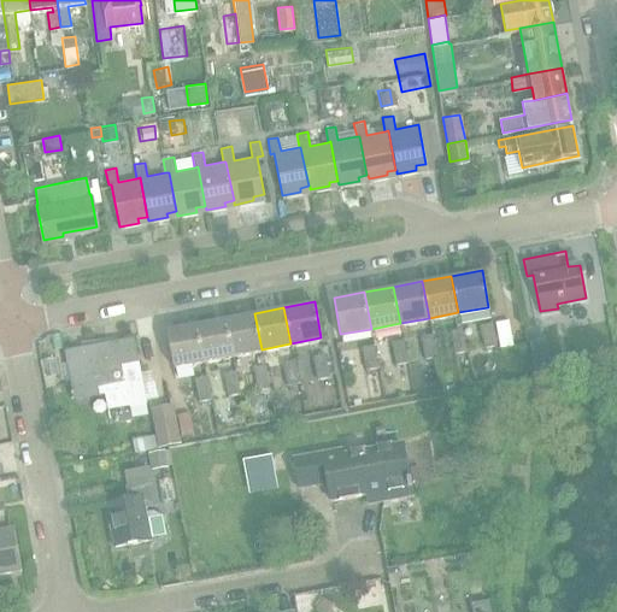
[(233,354),(262,349),(254,313),(225,318),(233,354)]
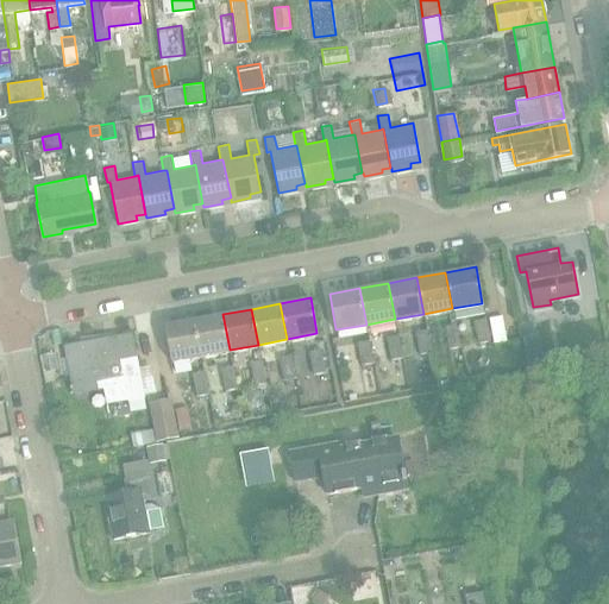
[(506,339),(501,313),(489,315),(494,341),(506,339)]
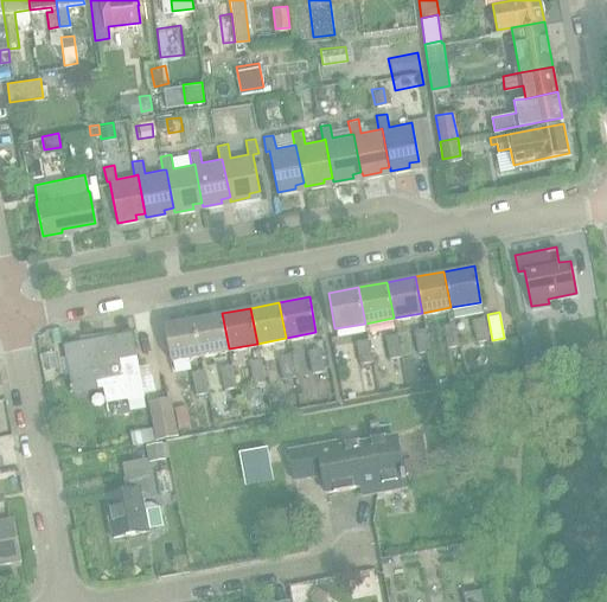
[(200,354),(229,348),(222,313),(193,319),(200,354)]
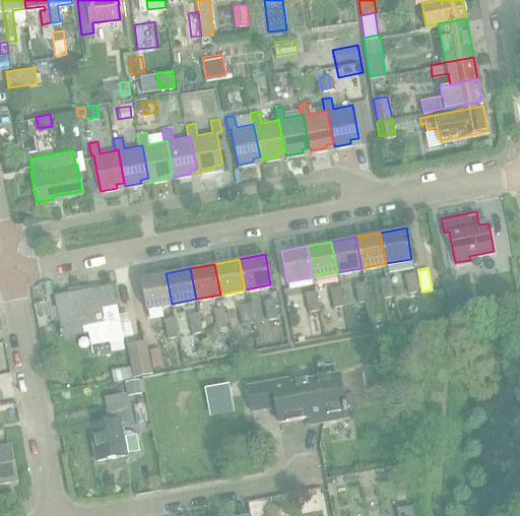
[(417,289),(413,270),(404,272),(408,292),(417,289)]
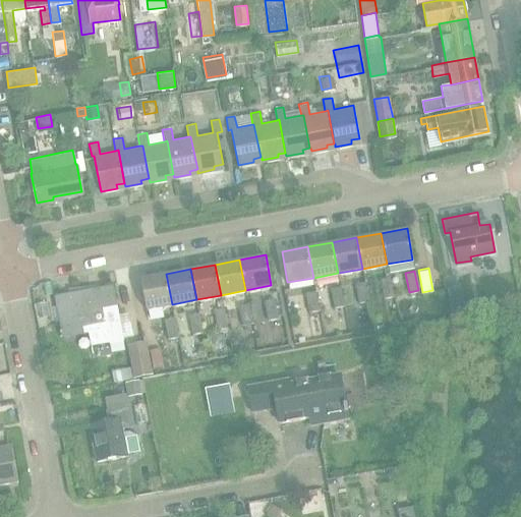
[(147,308),(172,304),(166,274),(140,278),(147,308)]
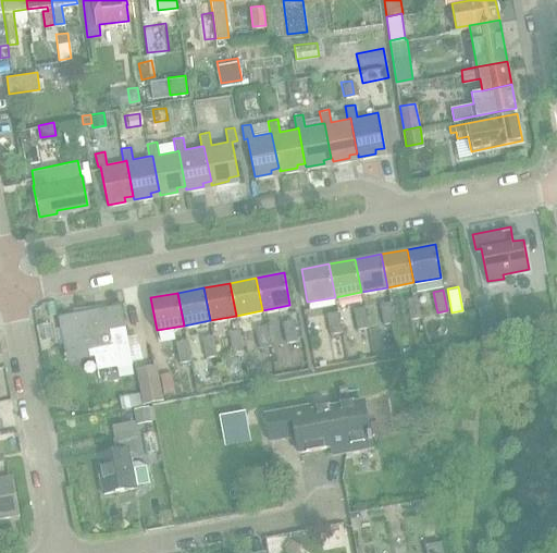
[(420,316),(417,295),(406,297),(409,318),(420,316)]
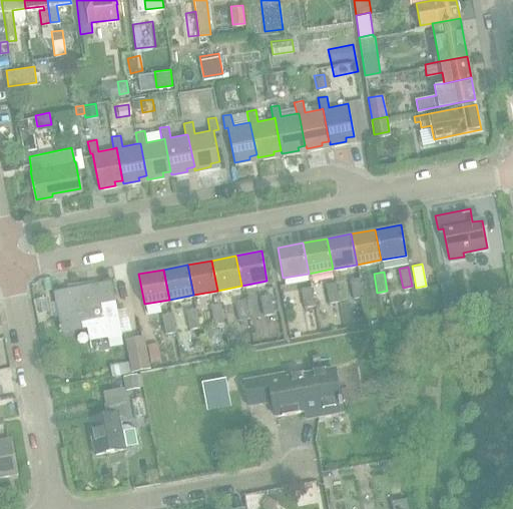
[(363,296),(359,276),(349,278),(353,297),(363,296)]
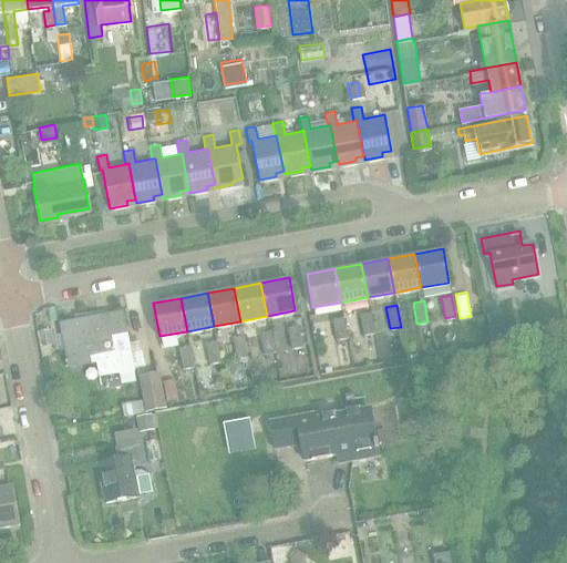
[(134,368),(127,331),(123,309),(107,311),(59,320),(68,366),(96,359),(100,375),(134,368)]
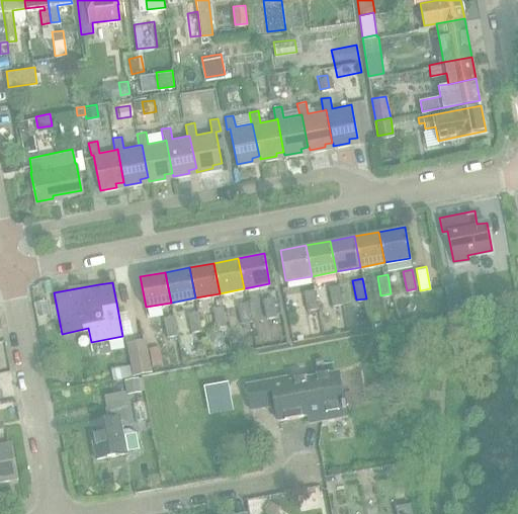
[(341,303),(337,283),(328,285),(332,305),(341,303)]
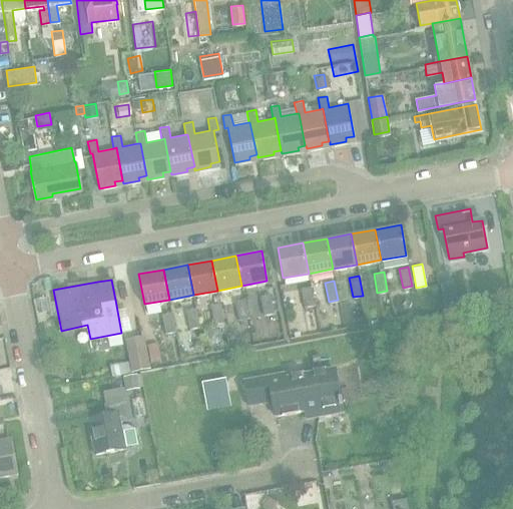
[(452,281),(440,283),(442,295),(454,292),(452,281)]
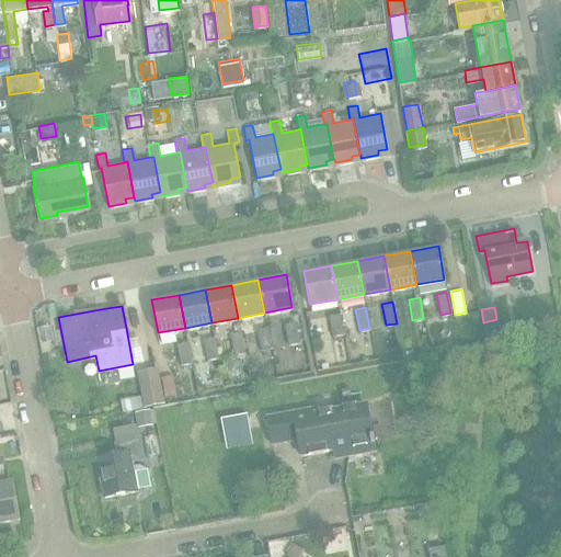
[(343,332),(340,313),(329,315),(332,334),(343,332)]
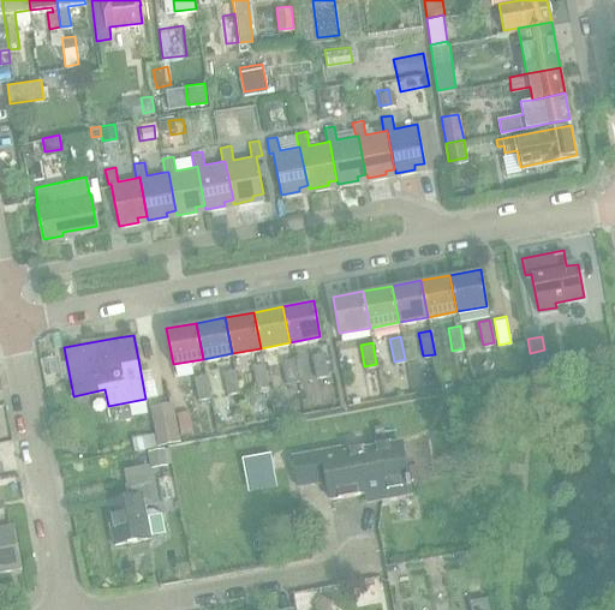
[(328,374),(323,351),(311,353),(316,376),(328,374)]
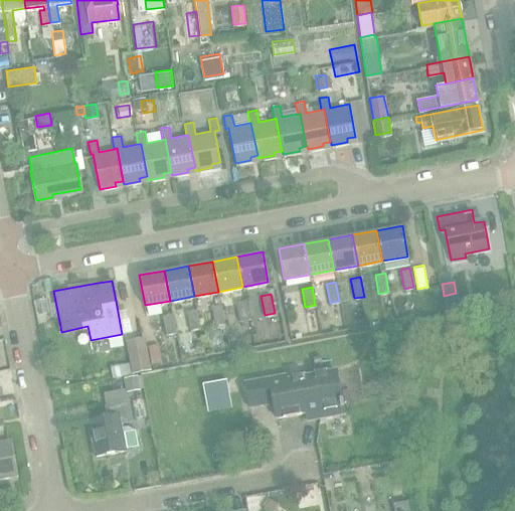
[(249,318),(245,299),(235,301),(239,320),(249,318)]
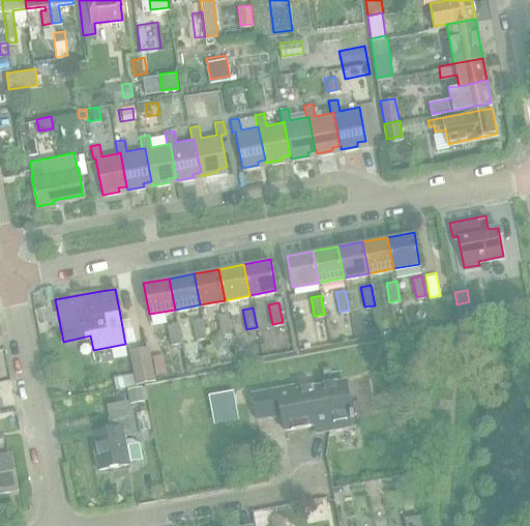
[(231,332),(227,313),(216,315),(221,334),(231,332)]
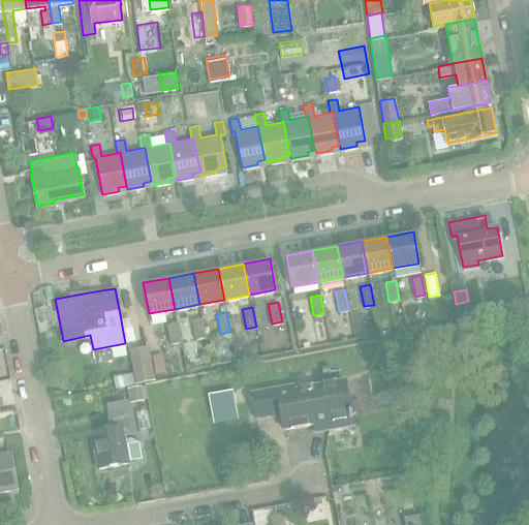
[(201,316),(191,318),(195,338),(206,336),(201,316)]
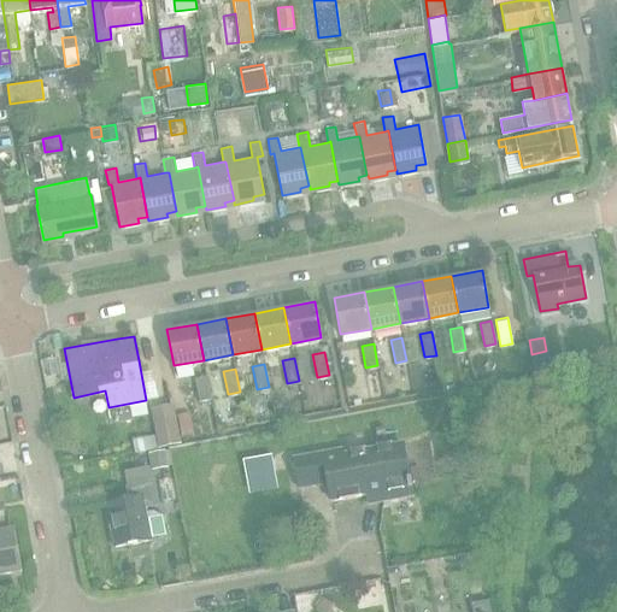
[(206,375),(194,377),(199,400),(211,398),(206,375)]
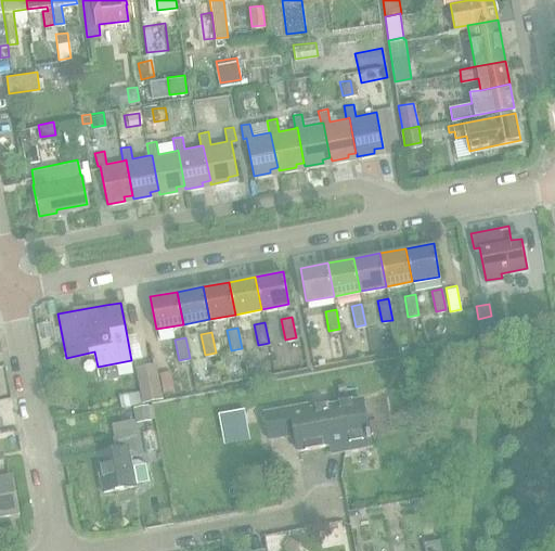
[(229,360),(228,363),(230,367),(233,369),(236,368),(239,364),(239,360),(235,358),(232,358),(229,360)]
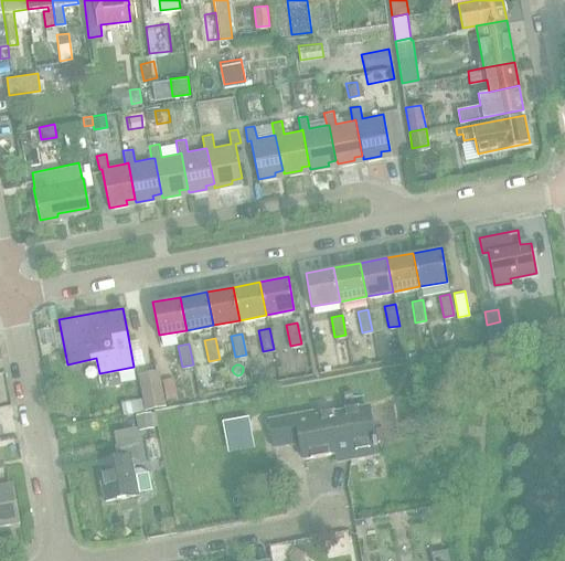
[(124,412),(145,408),(164,404),(158,370),(138,373),(142,395),(121,399),(124,412)]
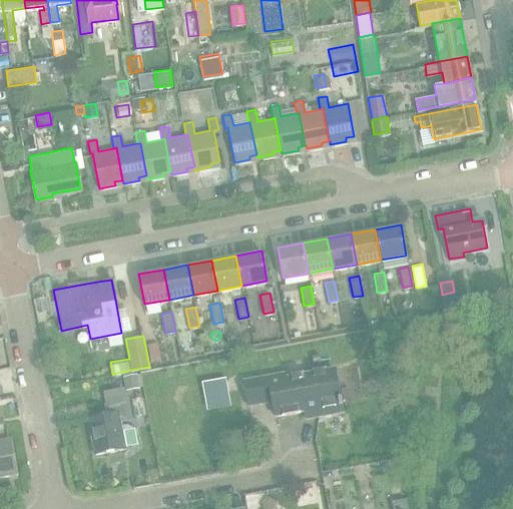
[(156,340),(145,341),(149,359),(159,357),(156,340)]
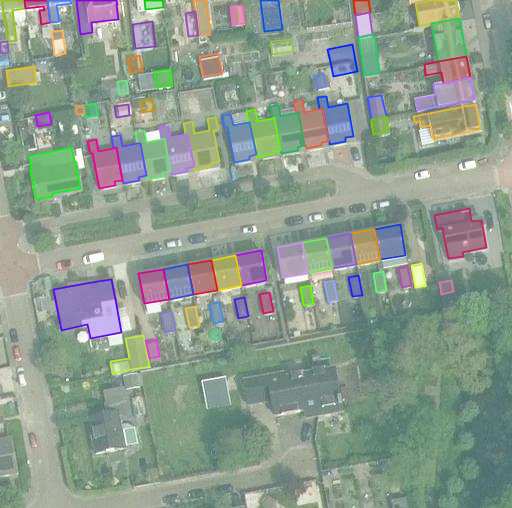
[(2,377),(16,375),(13,352),(0,353),(2,377)]
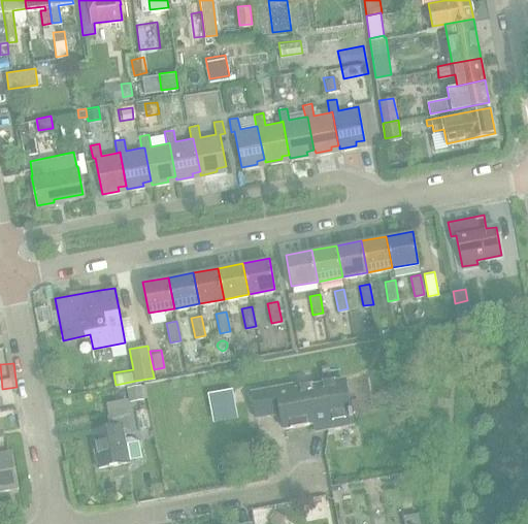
[(293,382),(252,390),(256,416),(281,411),(284,427),(314,421),(316,429),(354,422),(352,408),(350,408),(343,378),(294,387),(293,382)]
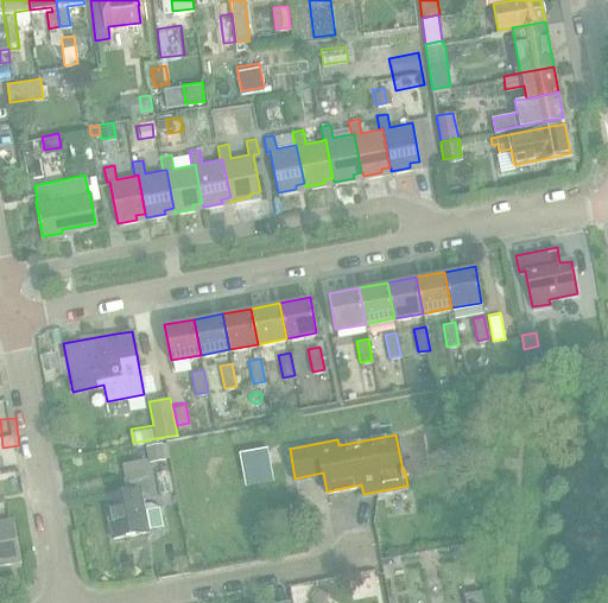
[(165,458),(163,440),(146,443),(150,461),(165,458)]
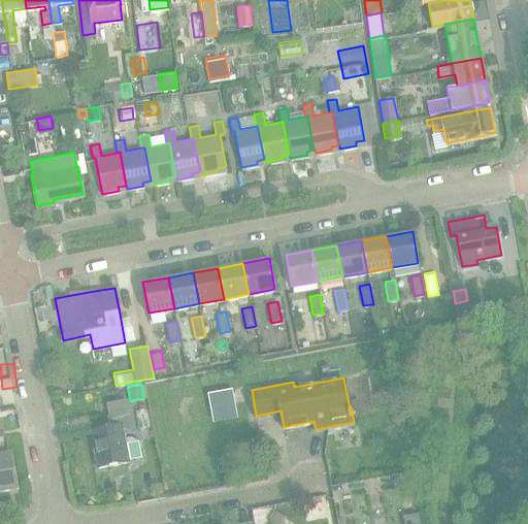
[(132,408),(130,410),(128,397),(106,400),(108,414),(107,414),(109,426),(91,430),(98,466),(129,461),(129,458),(142,455),(139,439),(131,434),(125,435),(123,429),(135,427),(132,408)]
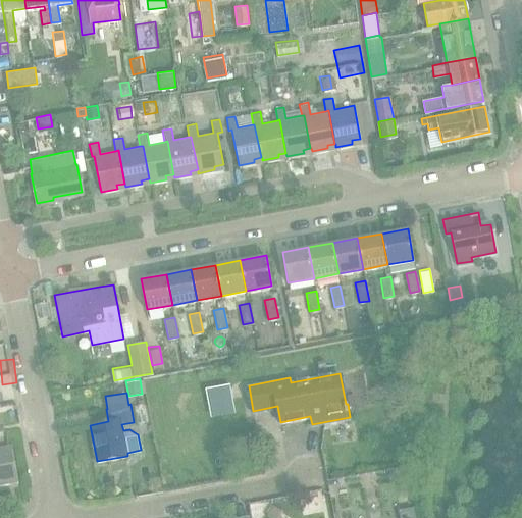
[(0,483),(17,480),(11,446),(0,447),(0,483)]
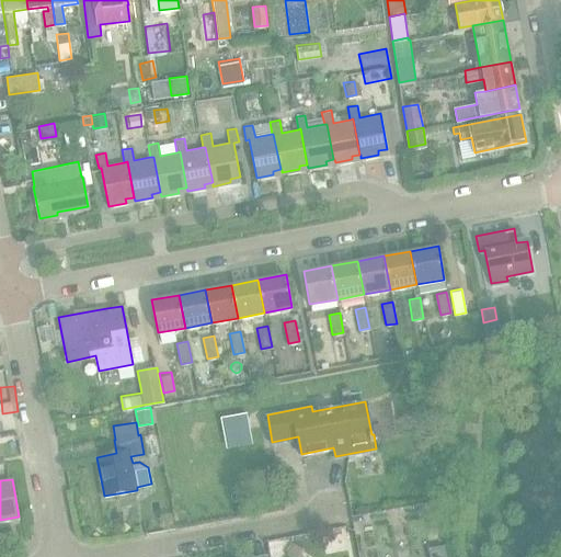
[(294,541),(285,554),(290,556),(300,556),(307,549),(294,541)]
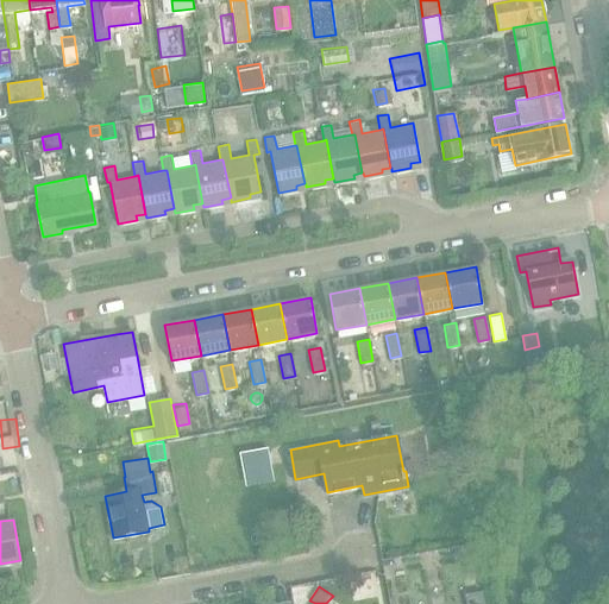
[(484,603),(483,590),(465,593),(468,603),(484,603)]
